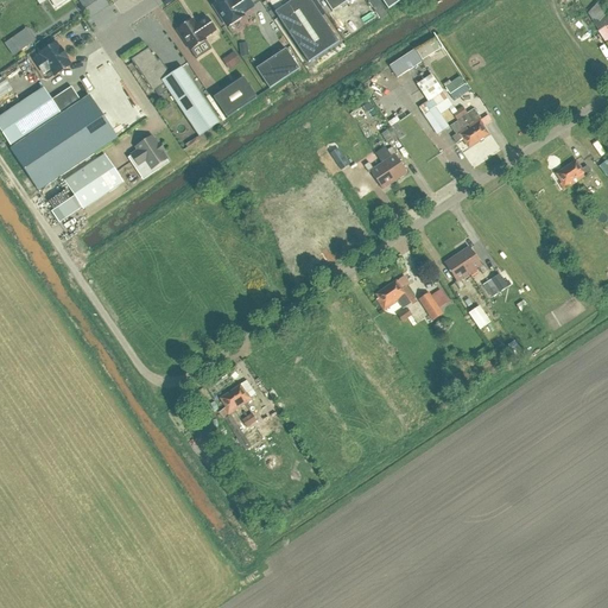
[(253,7),(247,0),(232,0),(221,0),(213,6),(228,27),(244,17),(242,14),(253,7)]
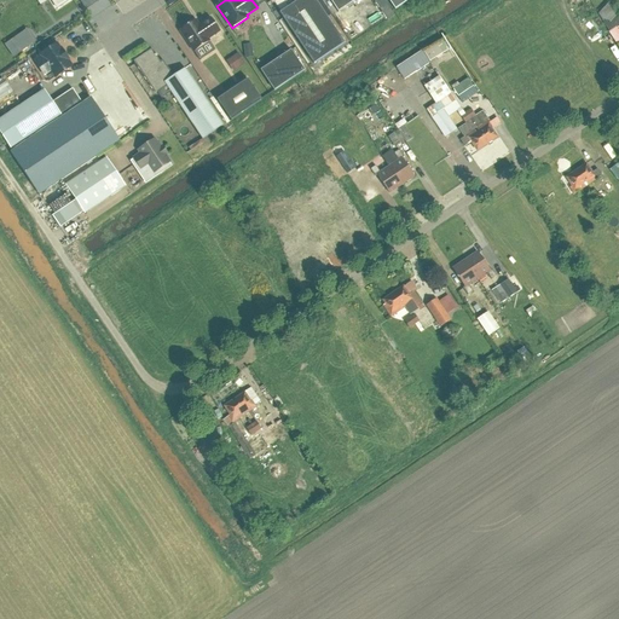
[(270,0),(272,4),(277,0),(283,0),(289,7),(279,13),(313,64),(345,44),(314,0),(299,0),(298,1),(296,0),(270,0)]
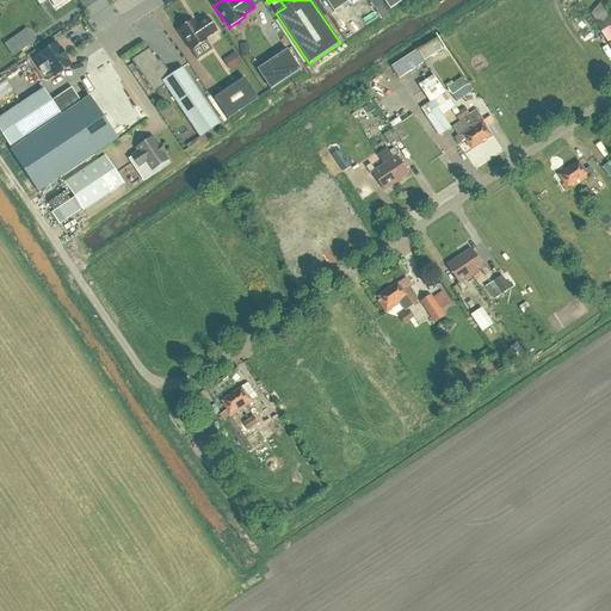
[(325,0),(333,12),(352,0),(325,0)]
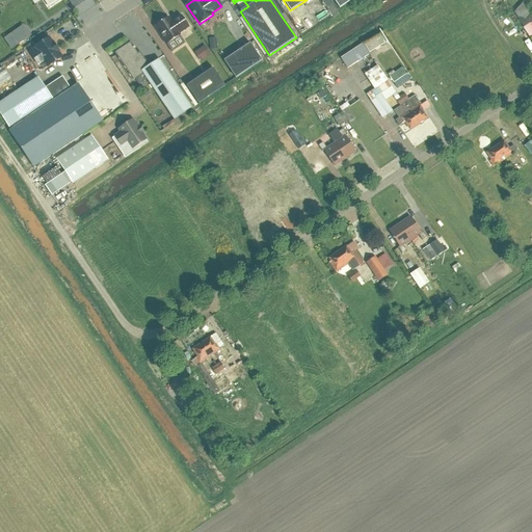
[(320,0),(329,15),(336,11),(328,0),(320,0)]
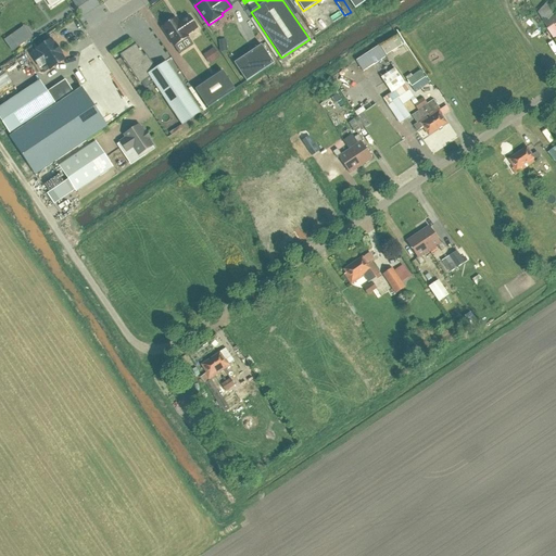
[(348,0),(354,10),(368,0),(348,0)]
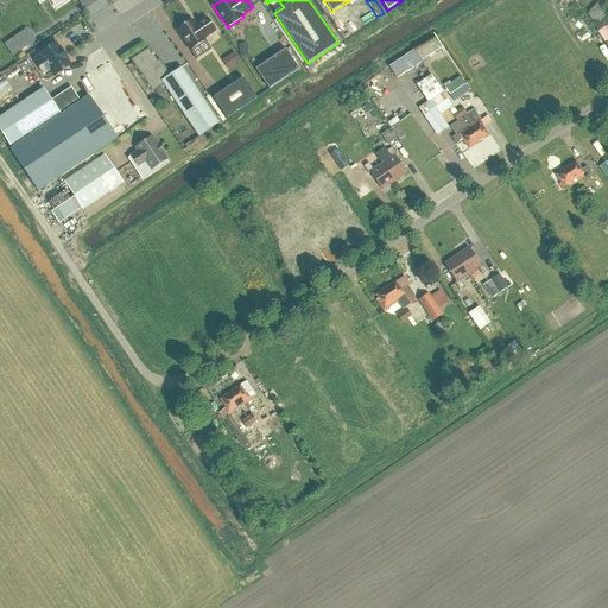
[(597,4),(587,14),(591,21),(594,20),(599,24),(607,13),(597,4)]
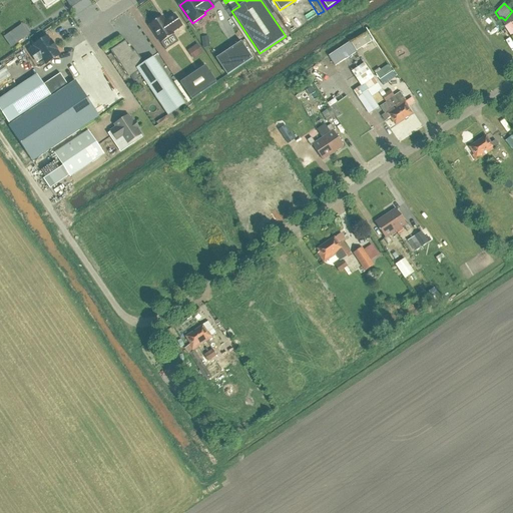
[(182,26),(174,15),(168,20),(169,20),(165,23),(161,17),(149,26),(160,43),(173,35),(172,32),(182,26)]
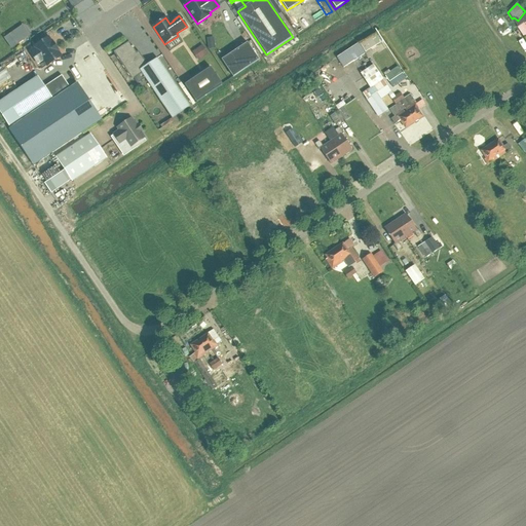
[(13,37),(19,44),(30,36),(26,29),(13,37)]
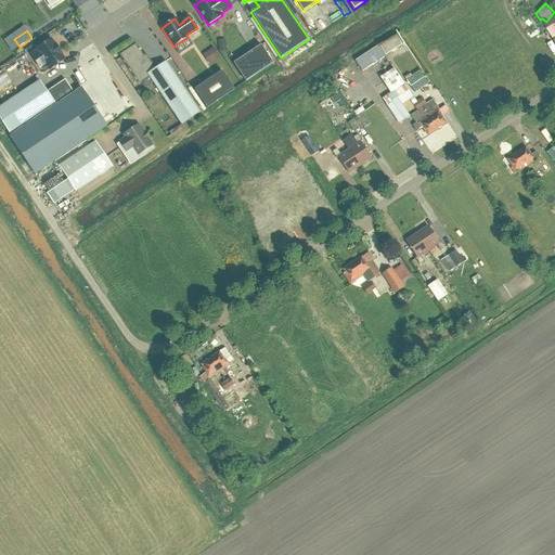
[(54,46),(51,40),(37,49),(38,51),(31,55),(39,67),(47,63),(50,69),(64,60),(60,54),(61,53),(55,44),(54,46)]
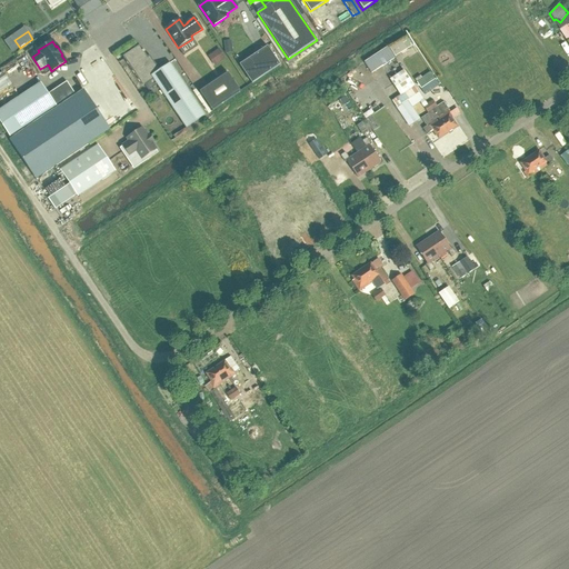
[(157,86),(186,129),(206,117),(170,63),(159,70),(150,56),(148,58),(143,52),(145,51),(143,50),(142,50),(139,46),(130,52),(131,53),(123,59),(142,87),(145,85),(153,79),(157,86)]
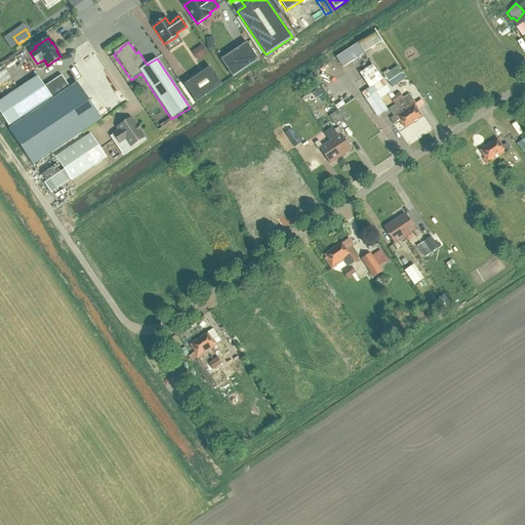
[(232,77),(258,61),(247,43),(220,61),(232,77)]
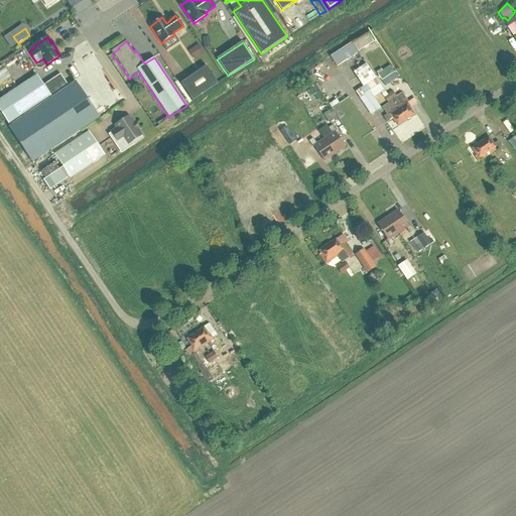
[(199,44),(190,50),(197,58),(205,53),(199,44)]
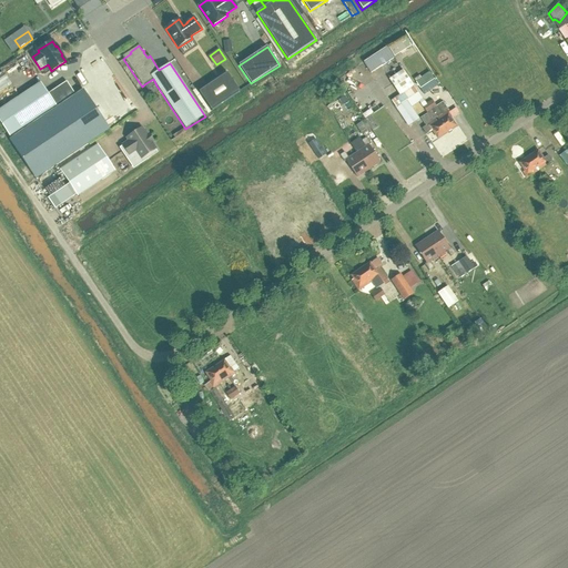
[(363,64),(369,74),(394,60),(387,49),(363,64)]
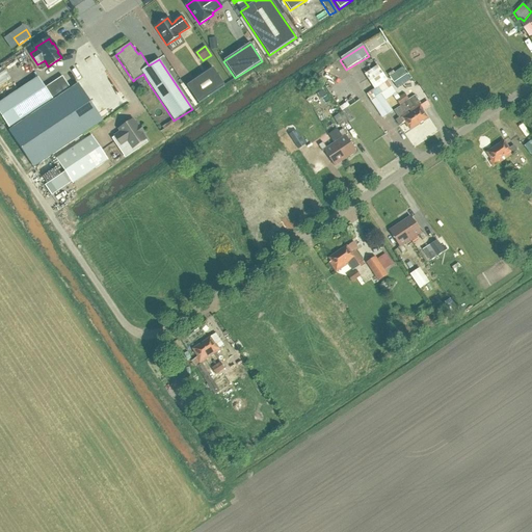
[(418,124),(400,98),(377,65),(365,74),(374,88),(367,94),(383,118),(393,111),(386,100),(393,96),(396,100),(400,107),(394,111),(400,120),(397,122),(399,126),(404,123),(409,130),(418,124)]
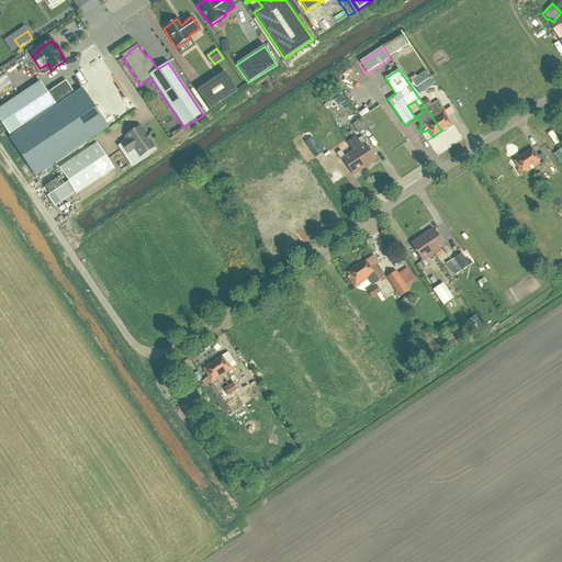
[(209,110),(237,91),(225,71),(197,90),(209,110)]
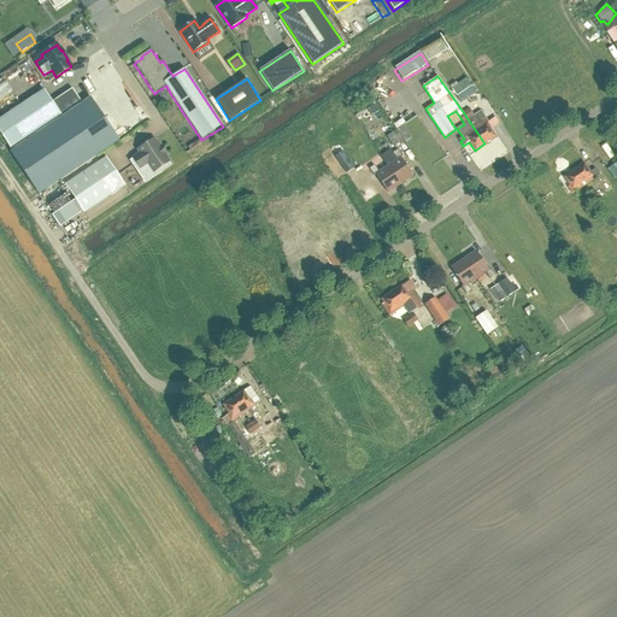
[(457,98),(472,87),(466,80),(452,90),(457,98)]
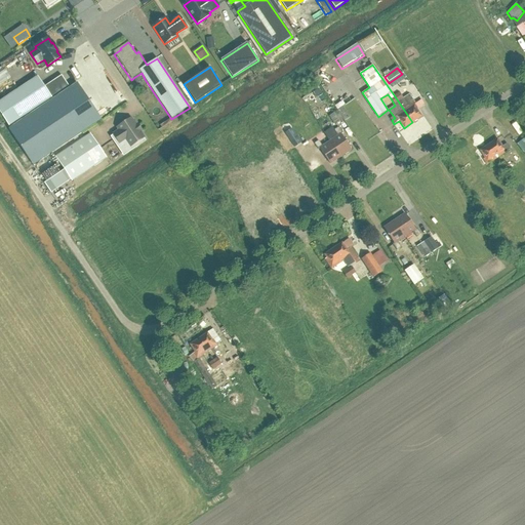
[(142,73),(133,78),(137,84),(145,79),(142,73)]
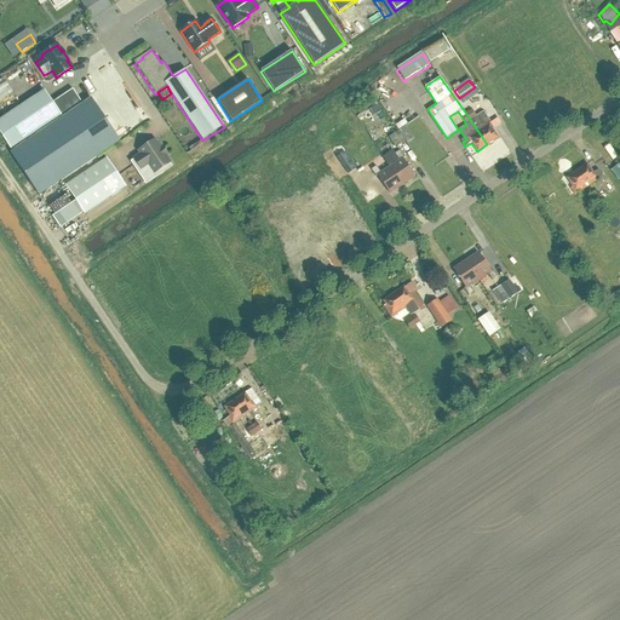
[(0,132),(11,148),(81,102),(73,90),(51,103),(44,92),(0,120),(0,132)]
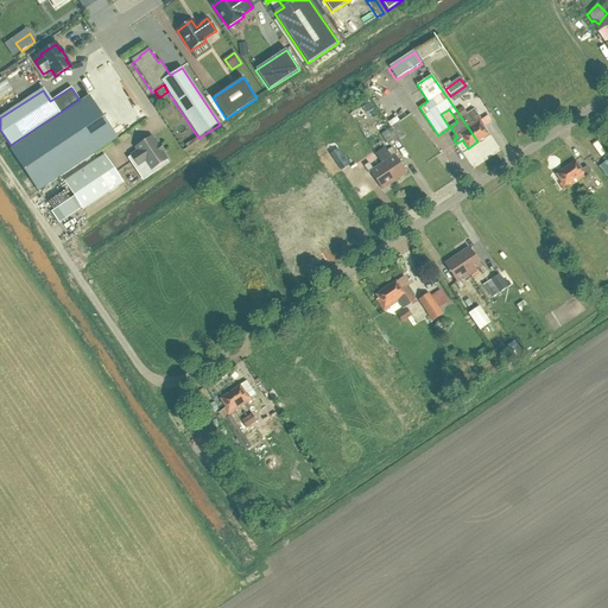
[(89,96),(10,150),(38,192),(118,139),(89,96)]
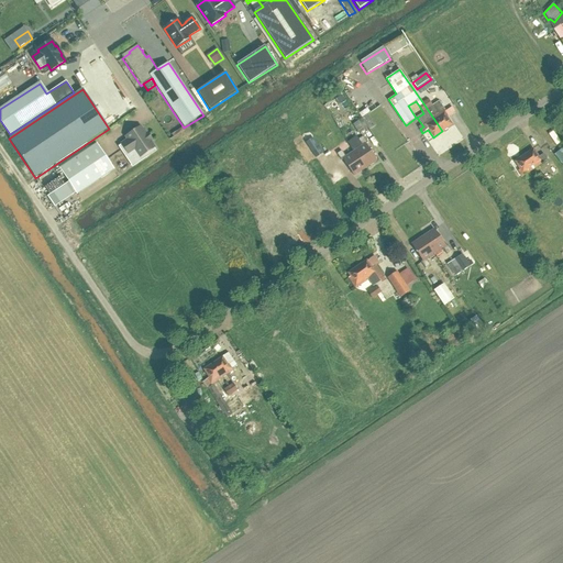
[(423,103),(442,131),(451,125),(446,118),(449,116),(444,110),(439,101),(432,106),(428,100),(423,103)]
